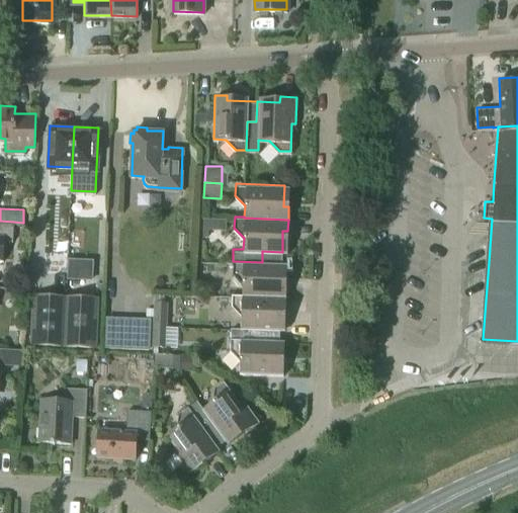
[(205,218),(205,236),(209,236),(209,228),(216,228),(217,218),(205,218)]
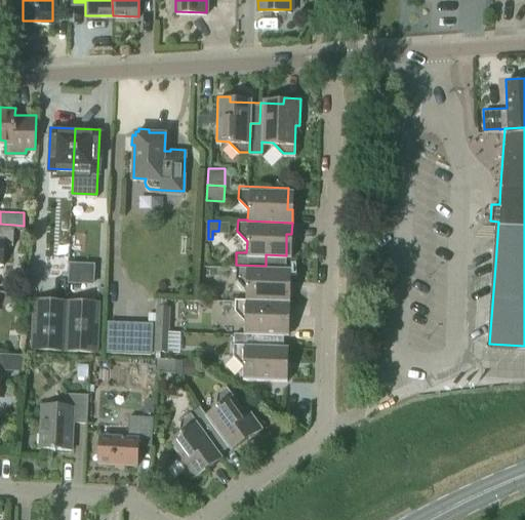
[(13,225),(0,224),(0,262),(2,263),(3,242),(12,242),(13,225)]
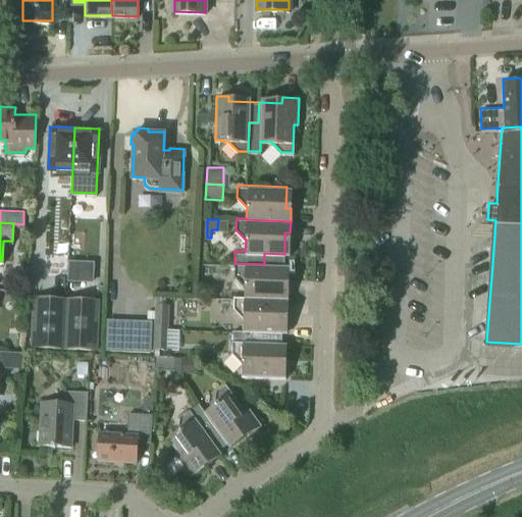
[(264,264),(235,263),(235,274),(244,285),(244,296),(244,297),(288,299),(289,286),(282,286),(284,254),(264,253),(264,264)]
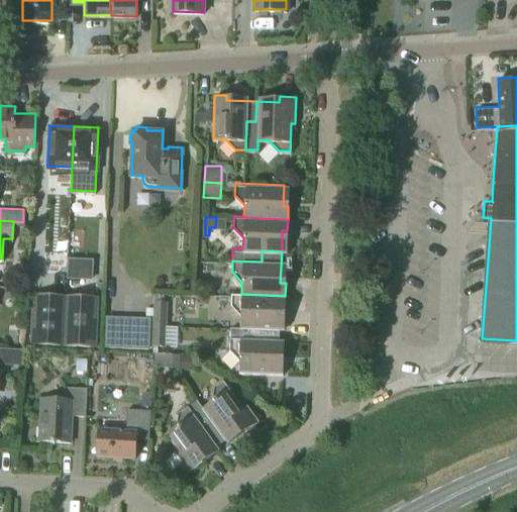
[(33,293),(30,341),(64,342),(66,294),(33,293)]
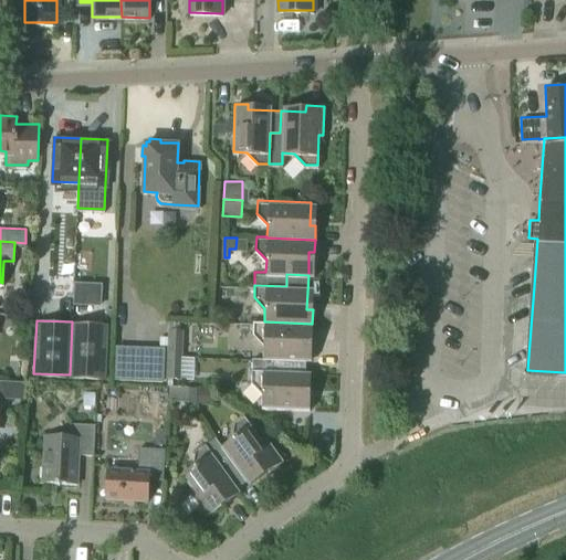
[(264,321),(264,320),(253,320),(253,333),(263,344),(263,356),(263,357),(283,358),(283,369),(305,370),(306,336),(312,336),(312,324),(264,321)]
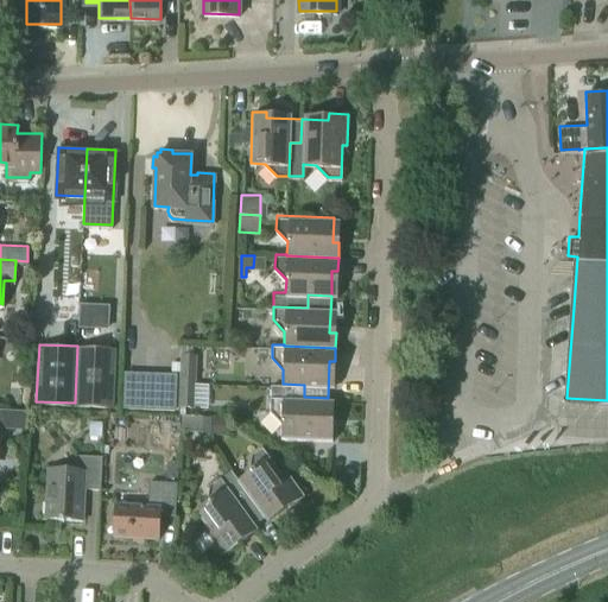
[(77,346),(75,403),(112,405),(114,348),(77,346)]
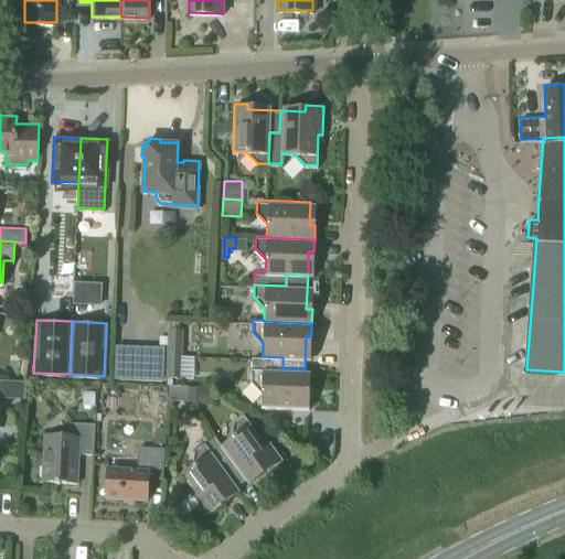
[(168,326),(167,351),(182,352),(183,326),(168,326)]
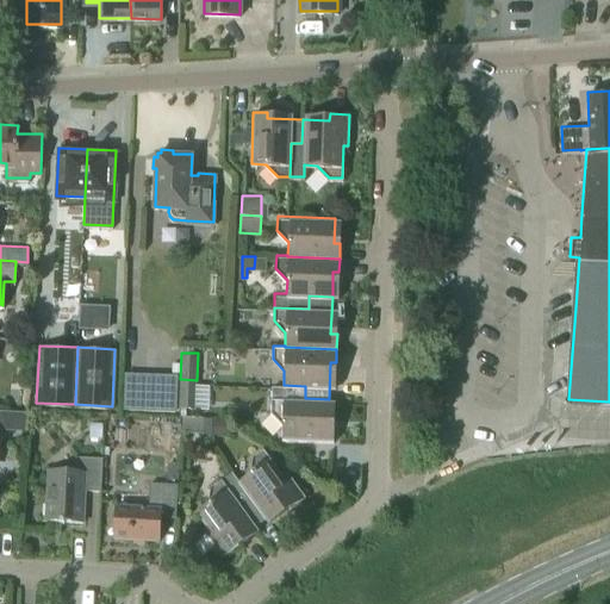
[(178,373),(125,371),(124,408),(176,410),(178,373)]
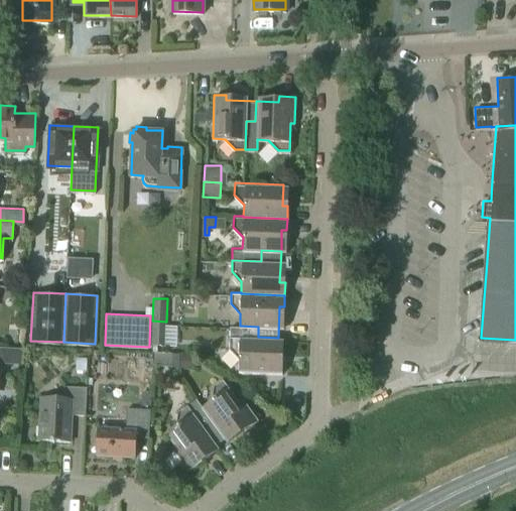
[(166,322),(152,321),(151,343),(165,344),(166,322)]
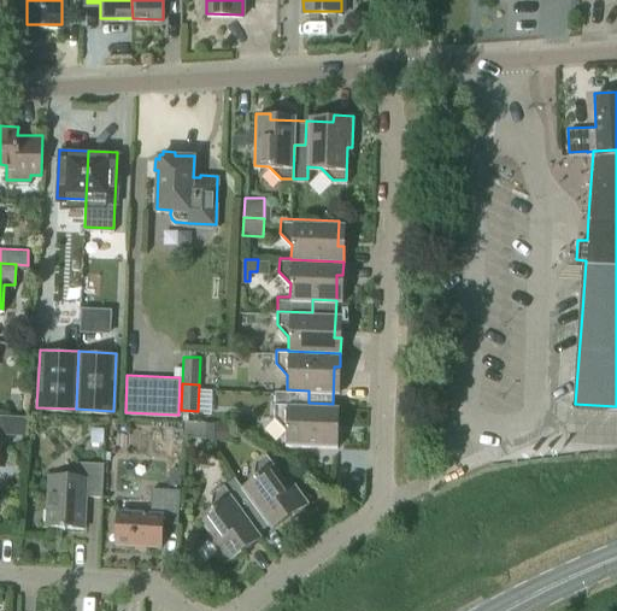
[(287,389),(287,388),(275,388),(274,416),(286,428),(285,442),(338,445),(338,429),(331,429),(333,404),(309,403),(309,391),(287,389)]
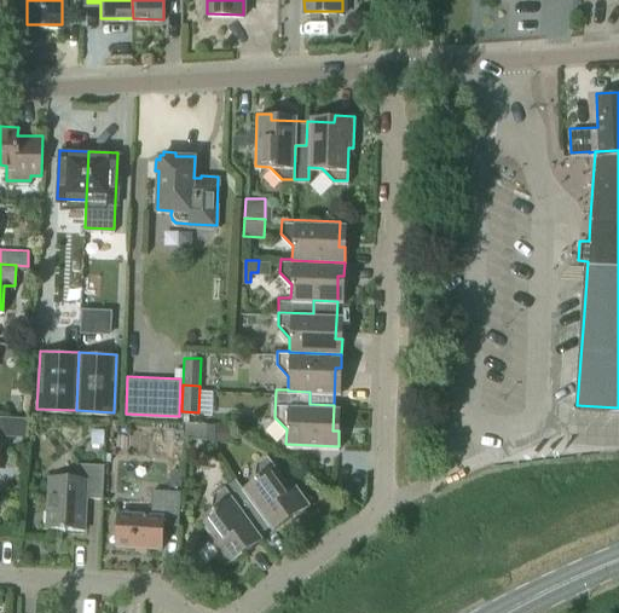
[(28,432),(28,415),(9,414),(9,431),(28,432)]
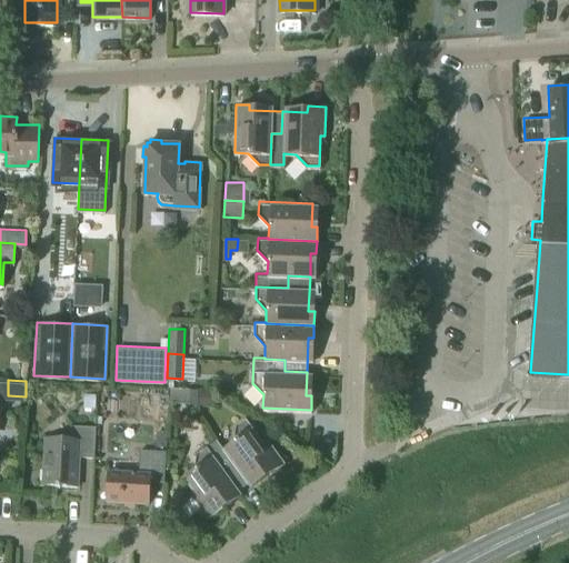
[(197,385),(170,384),(170,401),(197,402),(197,386),(197,385)]
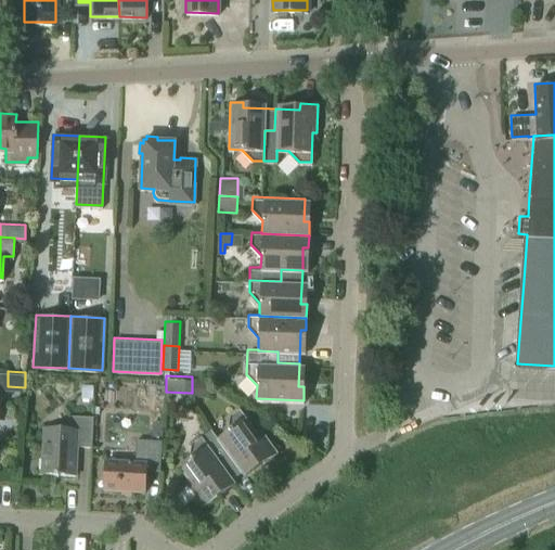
[(207,379),(192,378),(192,393),(206,394),(207,379)]
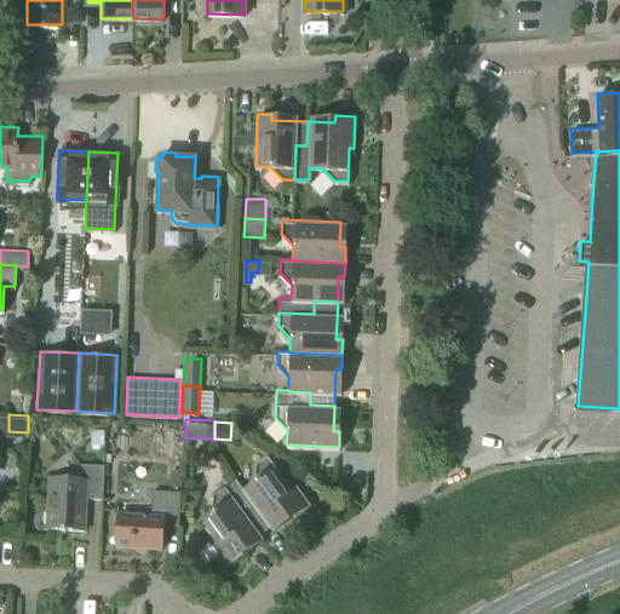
[(254,478),(244,486),(242,487),(256,504),(244,512),(259,532),(290,510),(293,515),(310,503),(292,476),(287,480),(268,453),(257,462),(254,478)]
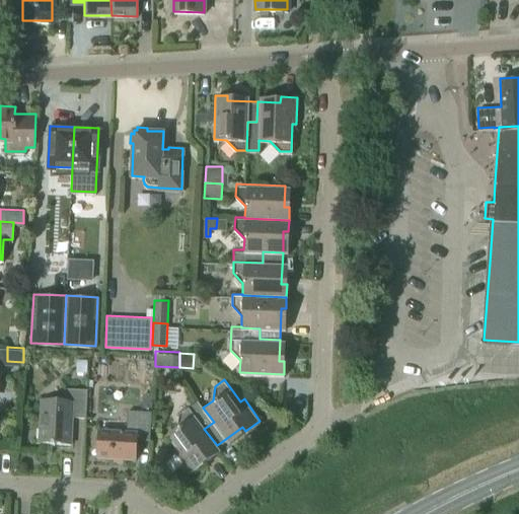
[(86,416),(87,387),(64,385),(63,397),(42,396),(39,440),(52,441),(52,442),(55,442),(55,441),(70,442),(72,415),(86,416)]
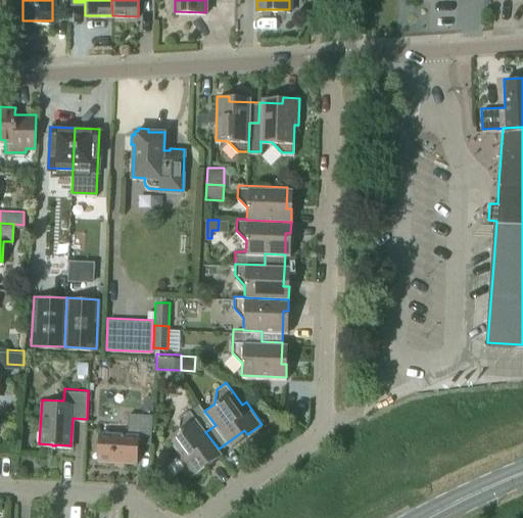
[(144,395),(143,412),(129,412),(127,433),(99,431),(97,459),(136,461),(138,440),(151,441),(153,395),(144,395)]
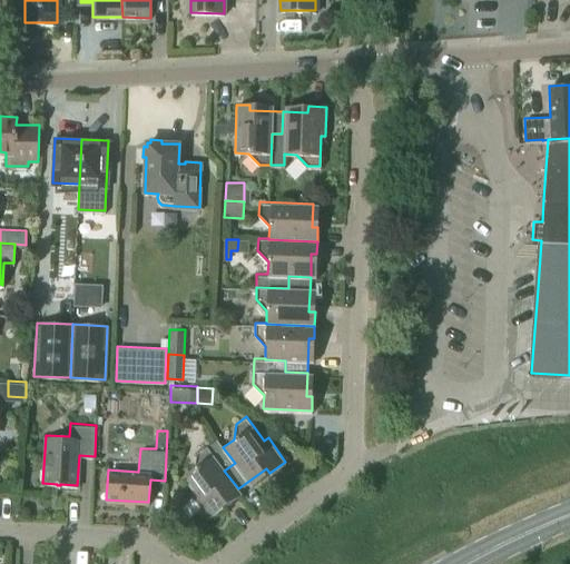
[(194,492),(190,494),(179,502),(197,525),(223,507),(219,502),(238,488),(224,471),(235,463),(223,447),(224,446),(217,437),(197,452),(194,467),(183,476),(194,492)]
